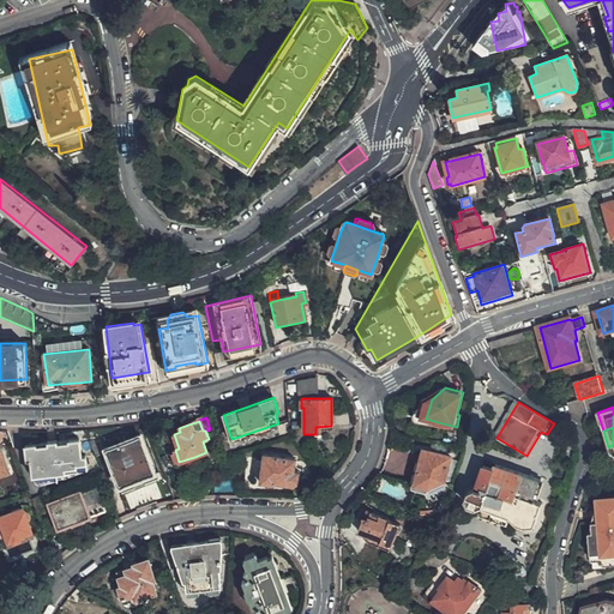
[(281,438),(290,434),(289,421),(278,423),(281,438)]
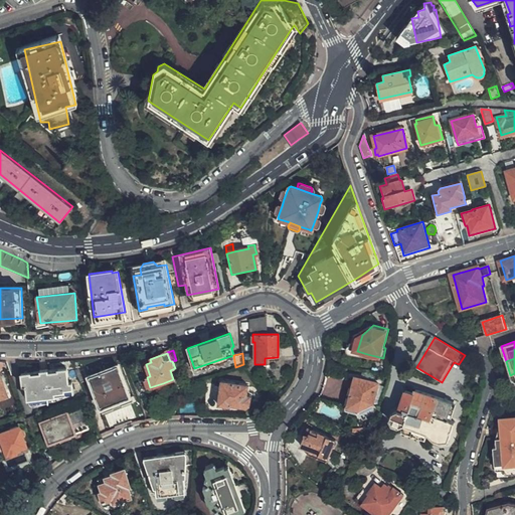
[(132,401),(118,363),(103,369),(88,374),(103,412),(117,406),(132,401)]
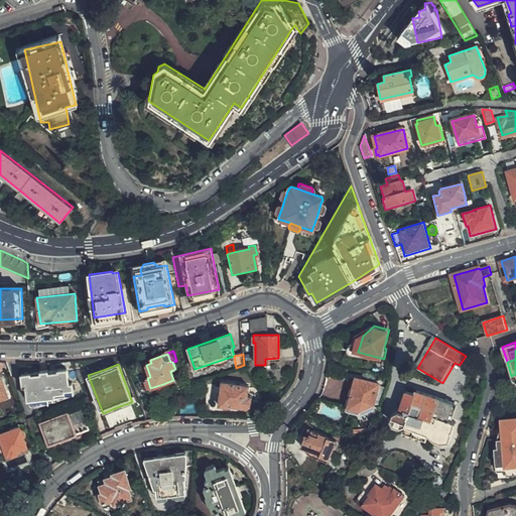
[(74,368),(80,383),(86,380),(81,367),(74,368)]
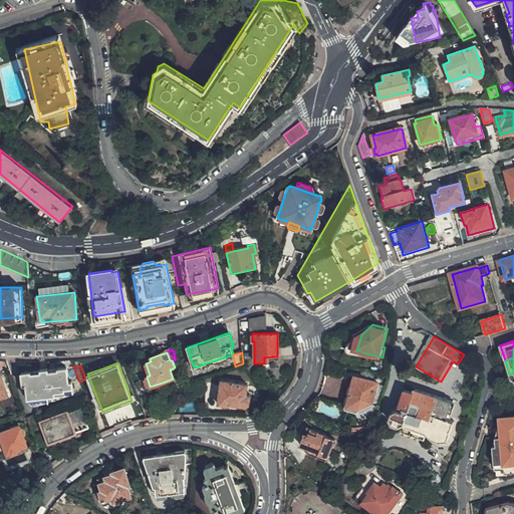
[(67,381),(66,367),(44,369),(21,372),(22,383),(26,386),(27,396),(35,396),(36,401),(47,400),(47,394),(72,392),(71,380),(67,381)]
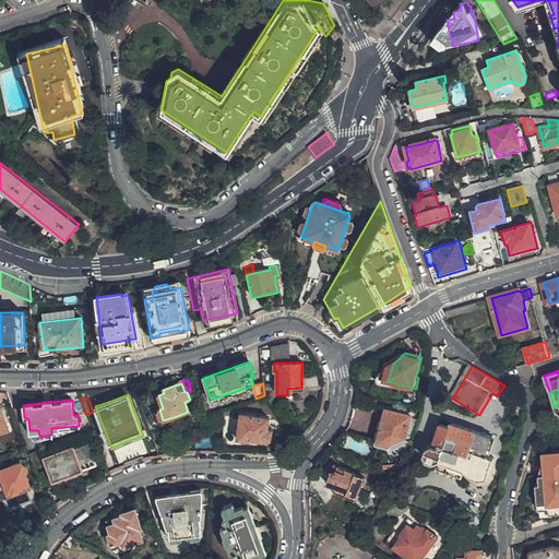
[(0,432),(10,429),(0,404),(0,403),(0,432)]
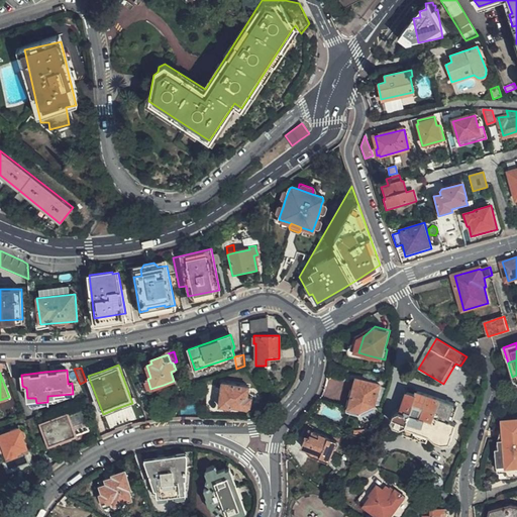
[(375,403),(380,384),(357,380),(350,407),(362,410),(375,403)]
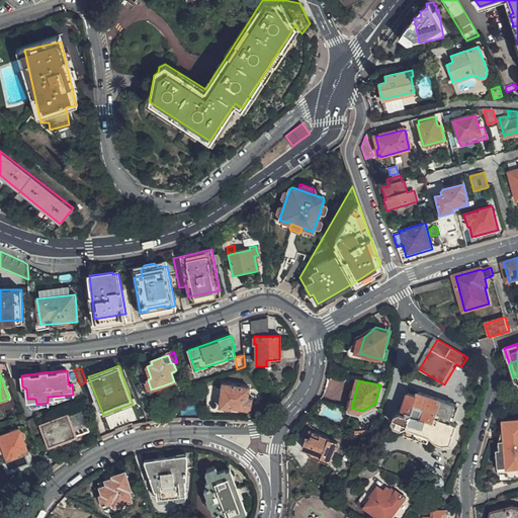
[(250,409),(251,397),(248,397),(249,385),(223,382),(219,406),(231,408),(231,407),(241,408),(250,409)]
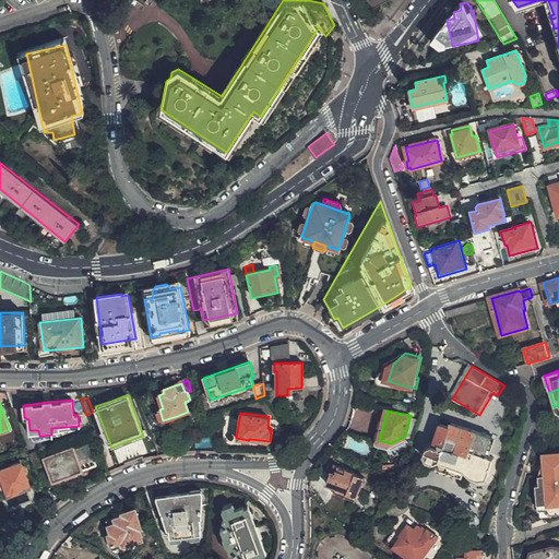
[(491,437),(479,432),(451,423),(450,426),(441,424),(435,443),(427,447),(425,453),(428,459),(433,462),(437,460),(439,461),(440,461),(450,465),(448,473),(458,477),(461,477),(464,470),(466,471),(470,476),(479,479),(487,477),(494,459),(485,455),(491,437)]
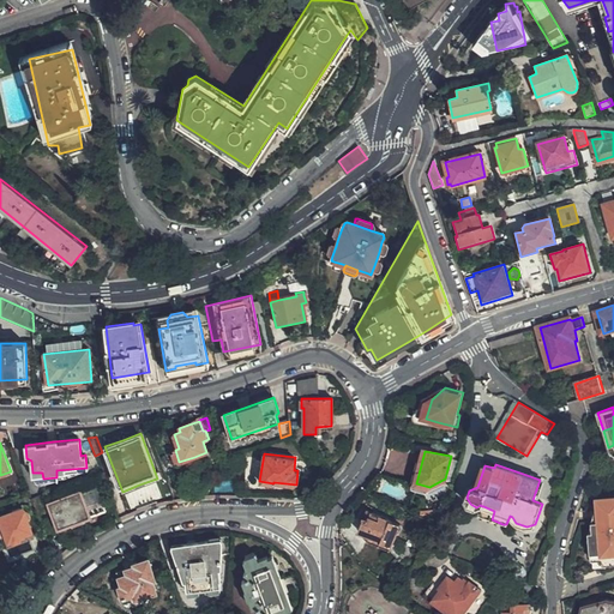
[(86,488),(84,480),(77,482),(80,491),(49,503),(58,528),(71,524),(72,528),(79,524),(85,522),(84,518),(104,510),(96,485),(86,488)]
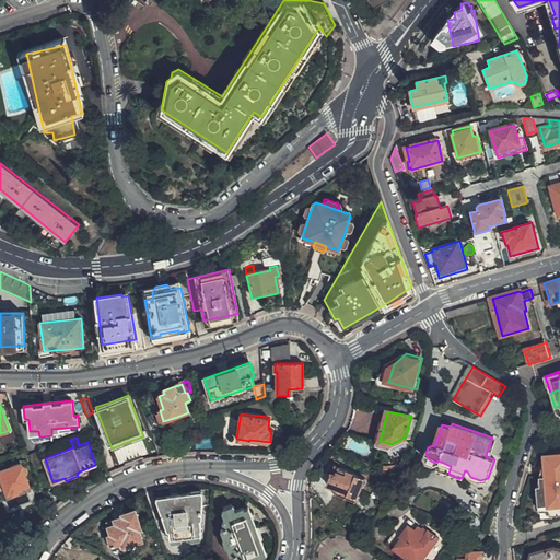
[(31,454),(35,467),(43,464),(39,454),(42,454),(41,451),(31,454)]
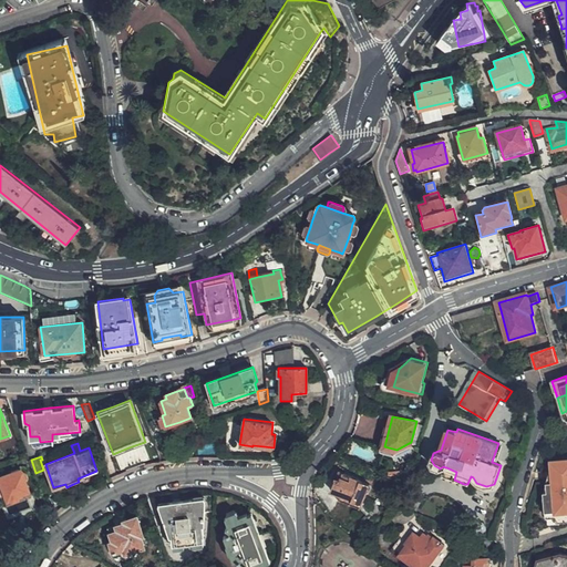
[(542,492),(544,517),(566,514),(566,460),(552,462),(545,482),(546,491),(542,492)]
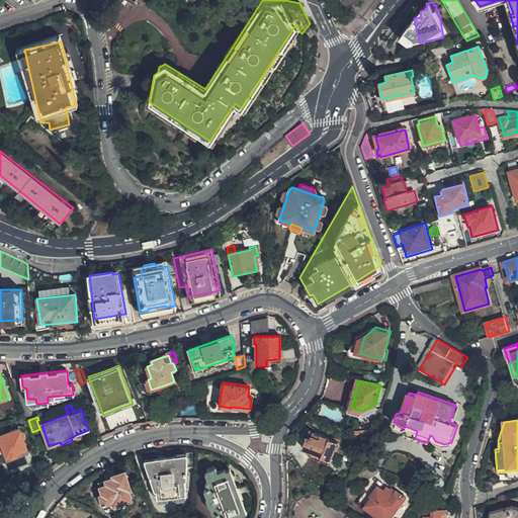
[(417,431),(408,427),(405,435),(415,438),(417,431)]
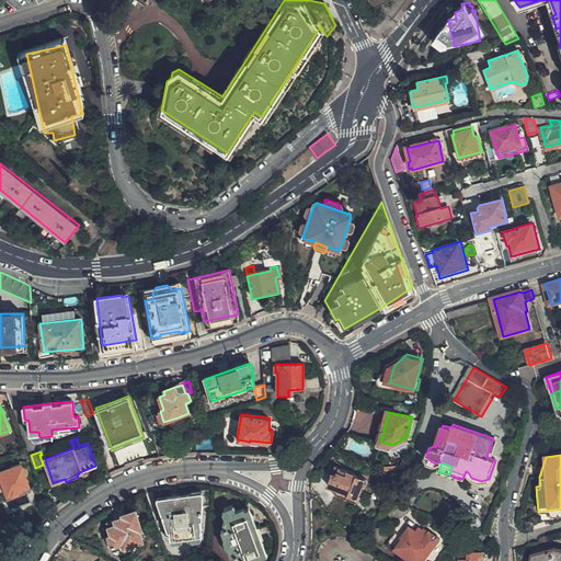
[(30,485),(23,464),(2,470),(3,476),(1,479),(4,489),(9,491),(10,494),(16,492),(23,490),(22,488),(30,485)]
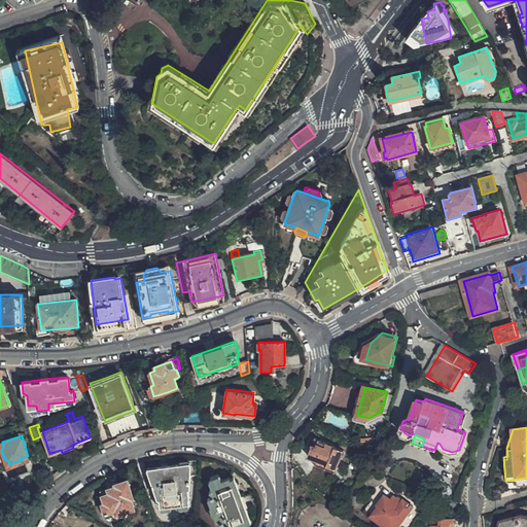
[(343,452),(318,441),(316,447),(312,445),(307,457),(308,457),(314,460),(322,464),(323,466),(334,471),(343,452)]
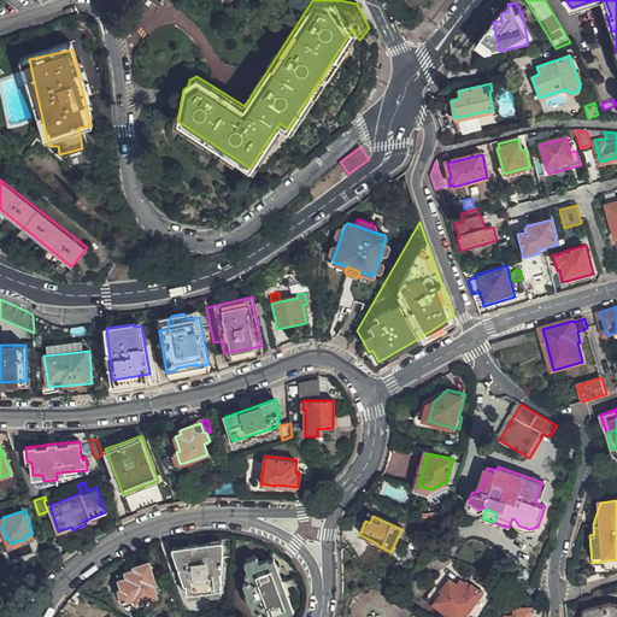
[(388,556),(391,552),(378,546),(377,544),(368,539),(365,545),(388,556)]
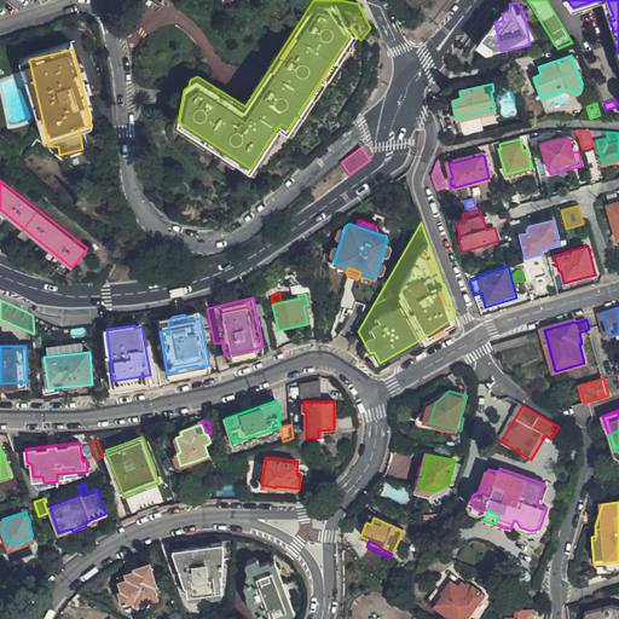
[(223,583),(221,563),(224,562),(224,544),(210,547),(209,544),(197,545),(185,547),(184,549),(172,550),(177,567),(183,567),(187,594),(221,589),(221,583),(223,583)]
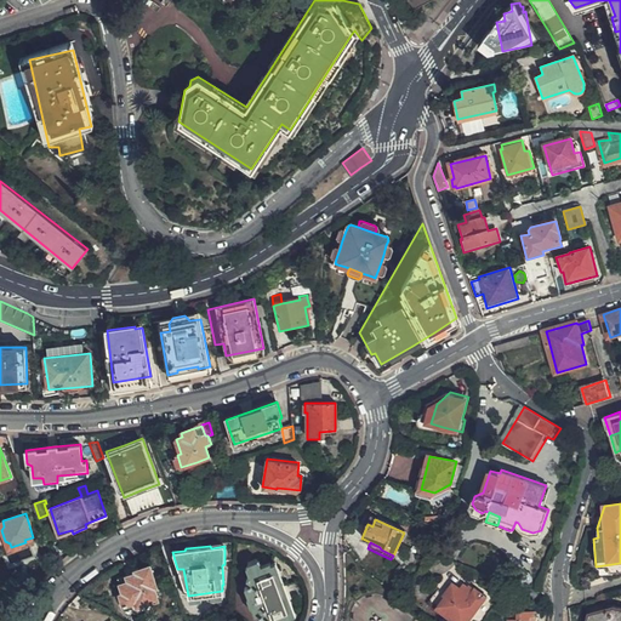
[(10,563),(34,556),(32,547),(7,554),(10,563)]
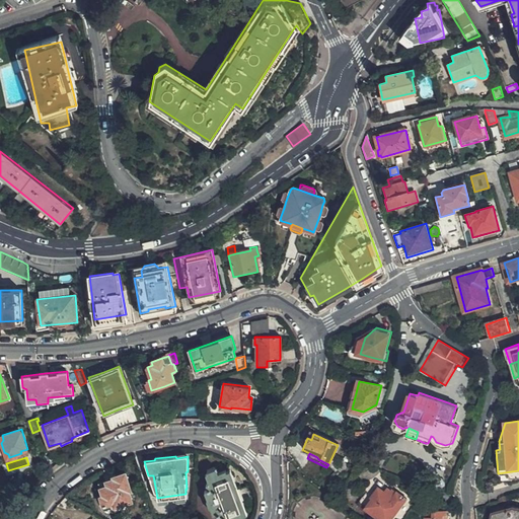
[(238,518),(244,517),(226,469),(216,473),(214,470),(206,473),(209,479),(207,480),(207,483),(206,483),(212,496),(207,498),(210,505),(214,504),(219,518),(220,518),(223,518),(238,518)]
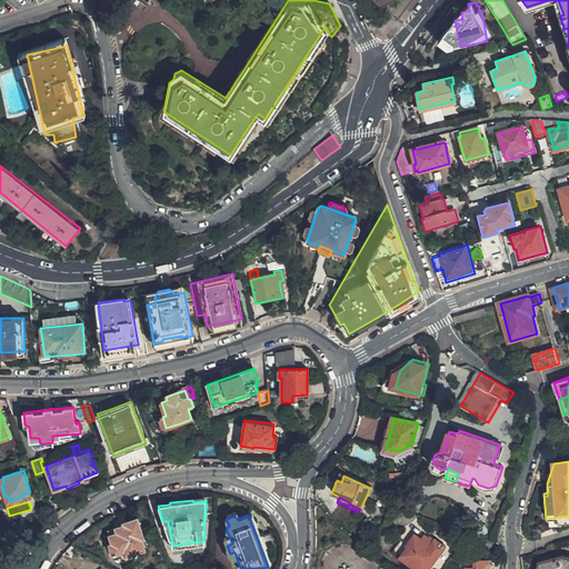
[(122,522),(122,523),(123,529),(109,533),(112,543),(109,545),(112,556),(125,551),(126,556),(145,549),(140,538),(142,537),(136,518),(129,520),(122,522)]
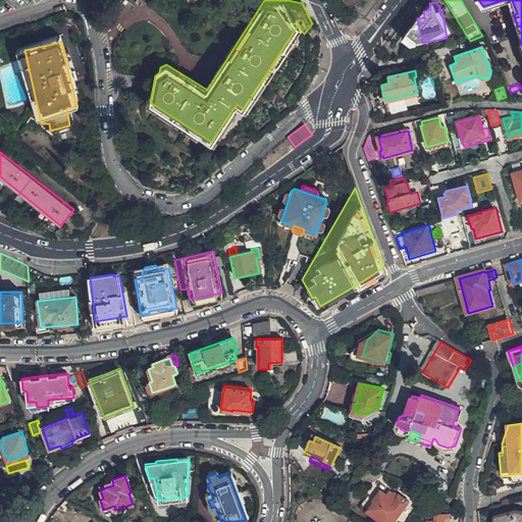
[(113,485),(112,480),(99,485),(100,489),(113,485)]
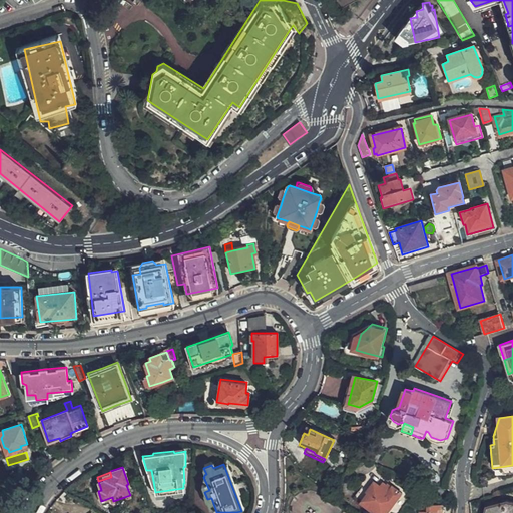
[(377,512),(384,512),(400,492),(393,487),(392,488),(388,485),(385,490),(373,481),(366,491),(361,488),(354,498),(372,512),(374,510),(377,512)]
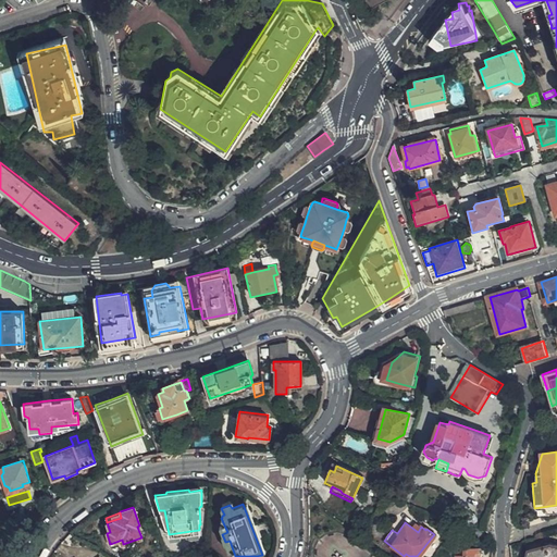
[(556,556),(556,545),(552,545),(529,552),(528,556),(556,556)]
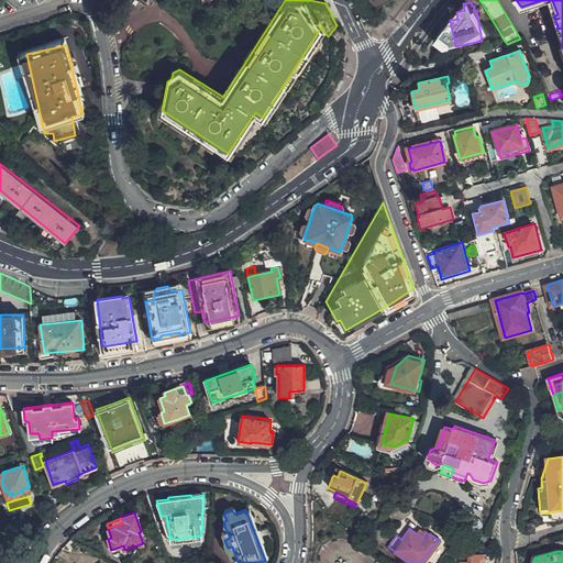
[(461,562),(485,562),(486,553),(467,553),(462,554),(461,562)]
